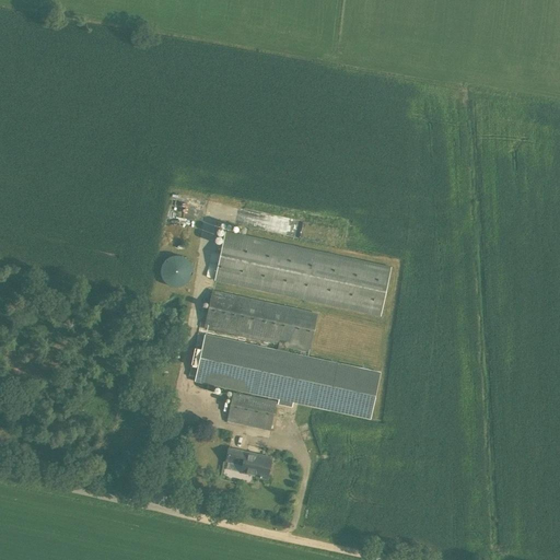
[(381,316),(391,267),(225,231),(214,281),(381,316)]
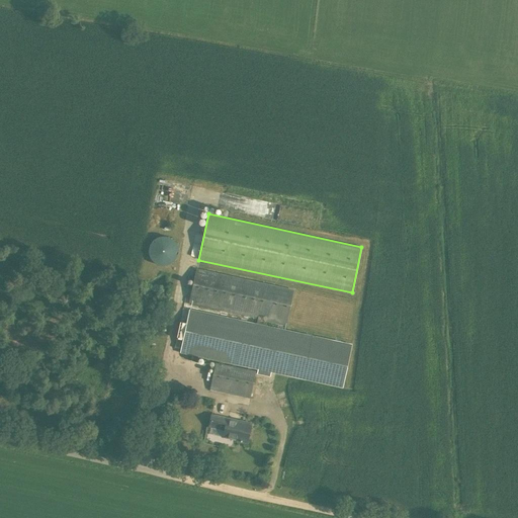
[(157,264),(160,265),(162,266),(165,266),(167,265),(169,264),(172,263),(174,261),(175,259),(176,257),(177,255),(178,252),(178,250),(177,247),(177,245),(175,243),(174,241),(172,239),(170,238),(168,237),(165,236),(163,236),(160,236),(158,237),(156,238),(154,240),(152,241),(150,244),(149,246),(149,248),(148,251),(149,253),(149,256),(150,258),(151,260),(153,262),(155,263),(157,264)]
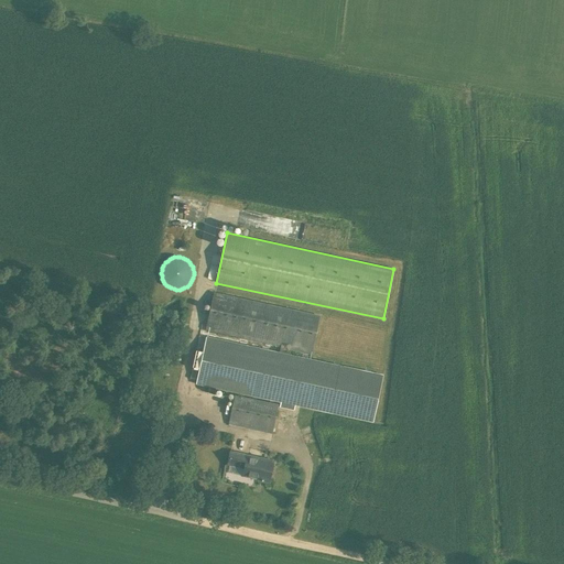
[(383,375),(290,354),(291,351),(312,356),(321,316),(214,293),(206,332),(281,348),(280,351),(206,336),(196,384),(209,387),(208,393),(215,394),(216,389),(236,393),(281,402),(280,408),(293,411),(294,408),(294,405),(372,422),(383,375)]
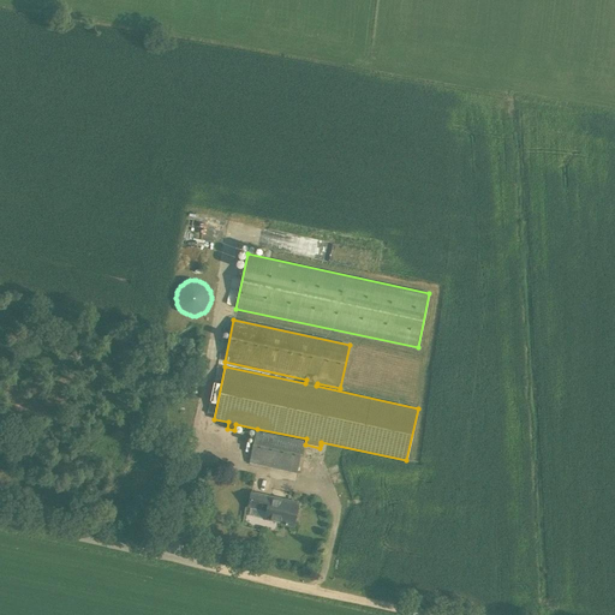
[(202,352),(204,340),(197,339),(193,351),(202,352)]
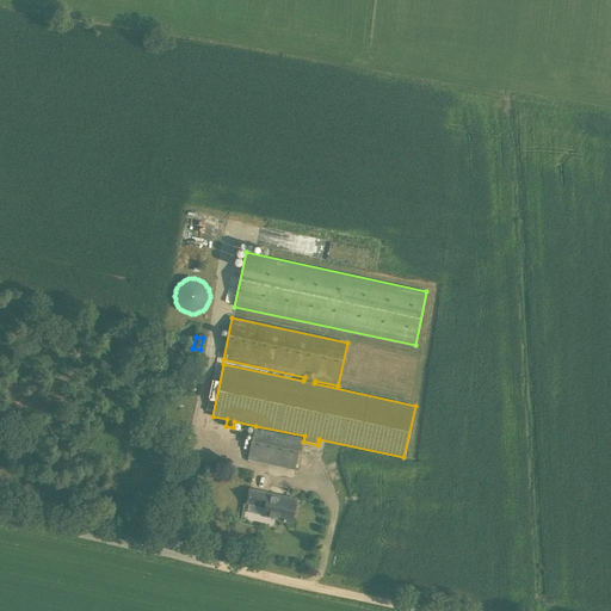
[(199,378),(202,366),(192,365),(190,376),(199,378)]
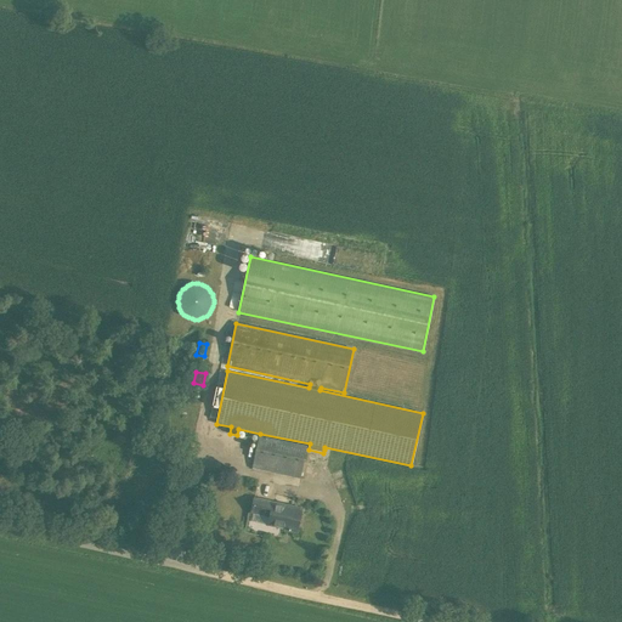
[(307,446),(301,445),(259,435),(252,469),(300,479),(307,446)]
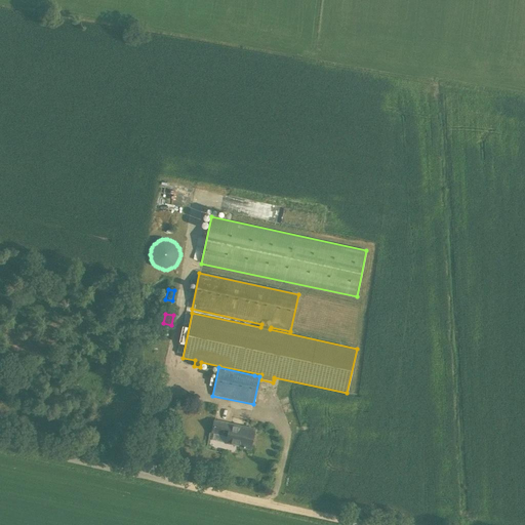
[(250,449),(255,430),(215,420),(212,433),(228,436),(227,443),(241,446),(241,447),(250,449)]
